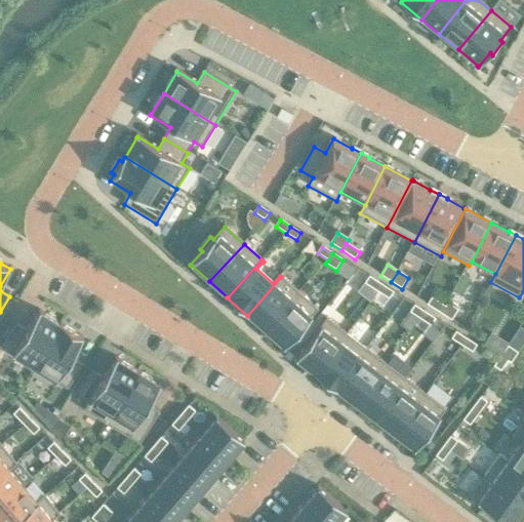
[(281,277),(247,316),(266,331),(299,293),(281,277)]
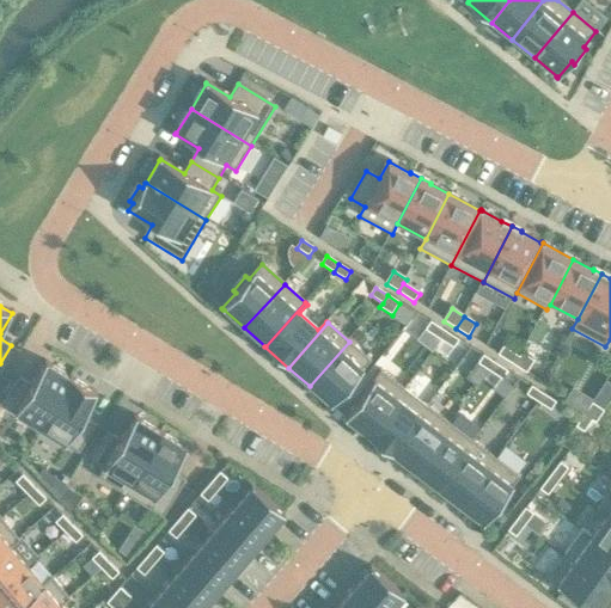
[(426,331),(440,341),(445,332),(431,323),(426,331)]
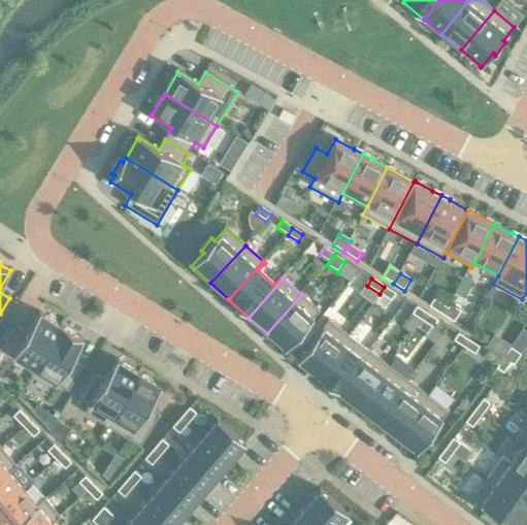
[(391,301),(396,294),(384,287),(380,294),(391,301)]
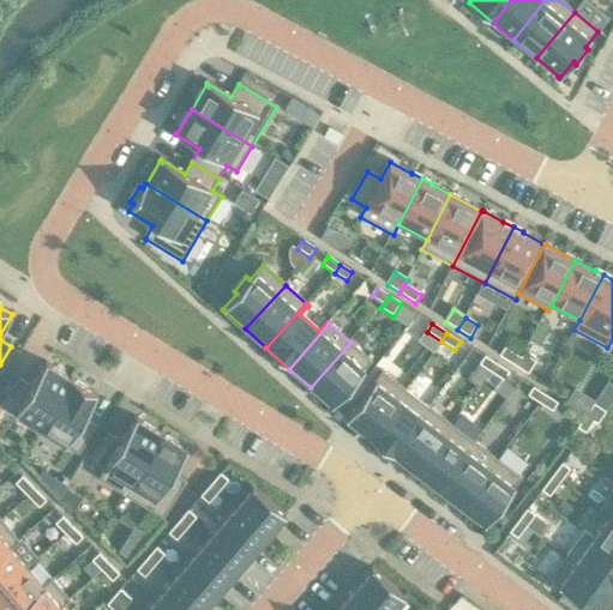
[(350,343),(311,387),(331,406),(332,408),(372,362),(350,343)]
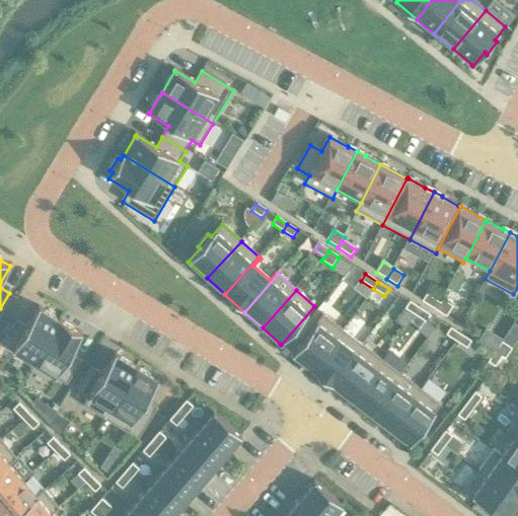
[(427,295),(423,302),(436,310),(440,303),(427,295)]
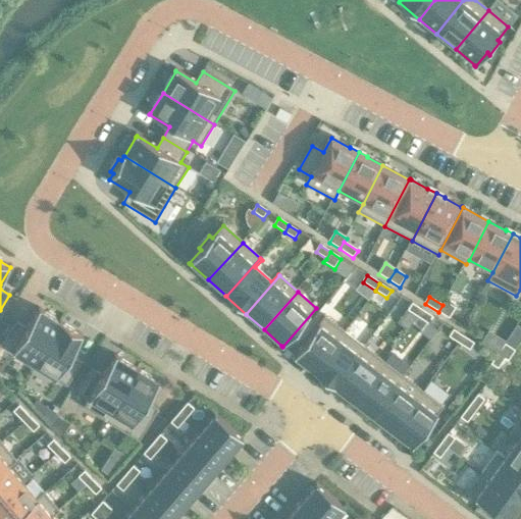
[(438,312),(449,319),(456,309),(445,302),(443,305),(438,312)]
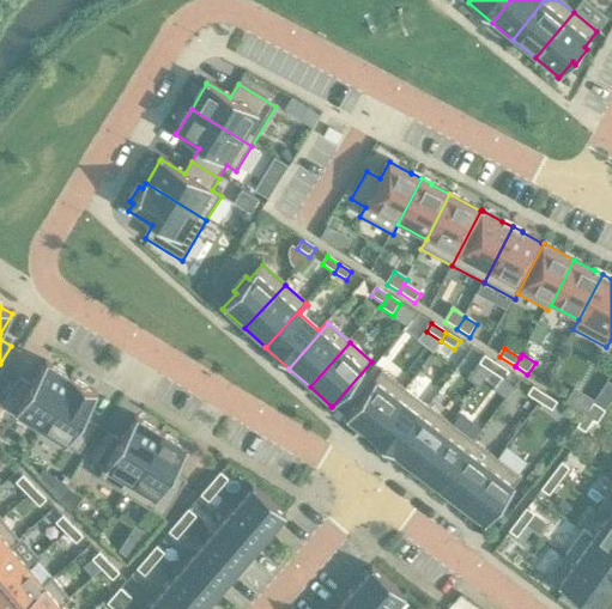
[(479,365),(491,373),(496,365),(484,357),(479,365)]
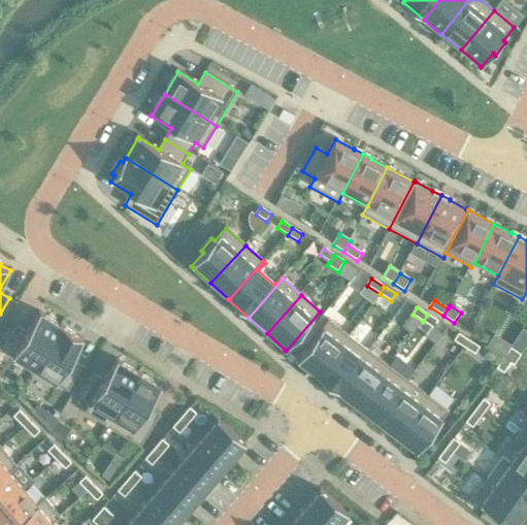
[(35,371),(62,327),(40,314),(28,333),(17,327),(1,351),(35,371)]
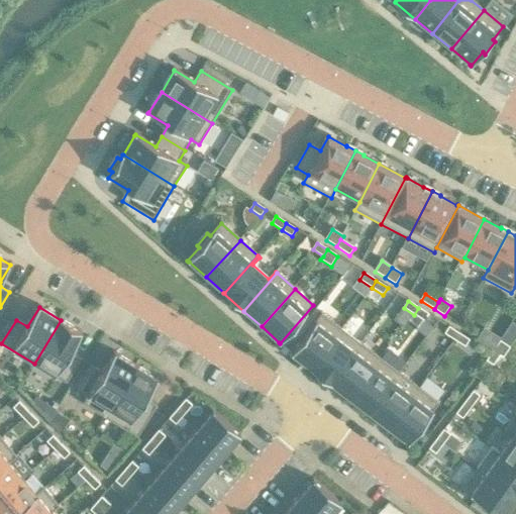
[(424,321),(428,314),(418,308),(414,315),(424,321)]
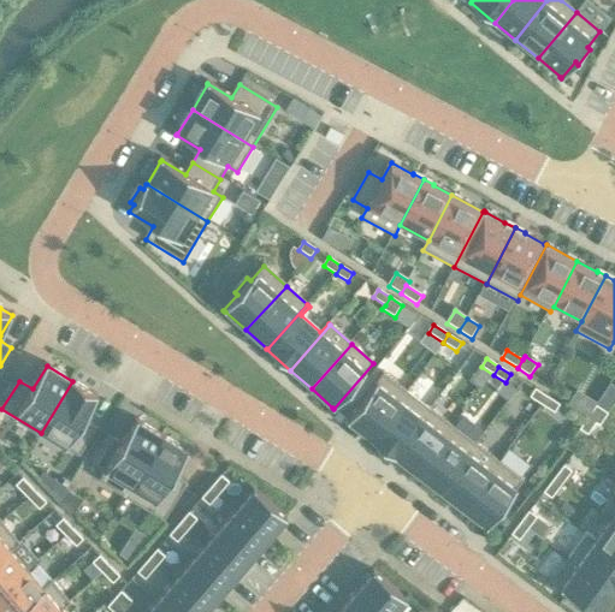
[(370,439),(370,440),(407,392),(383,374),(347,422),(348,423),(348,422),(370,439)]
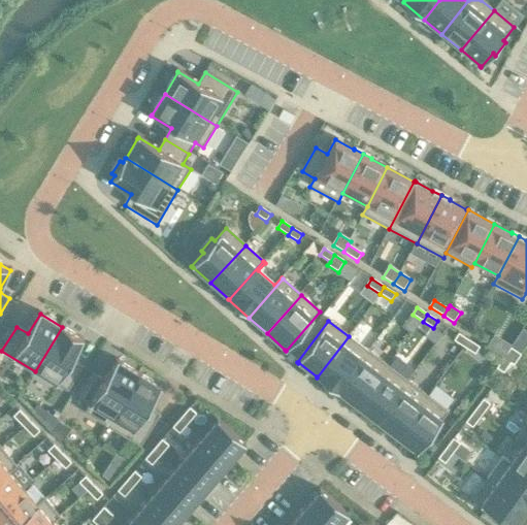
[(84,340),(62,327),(35,371),(68,392),(83,367),(71,361),(84,340)]
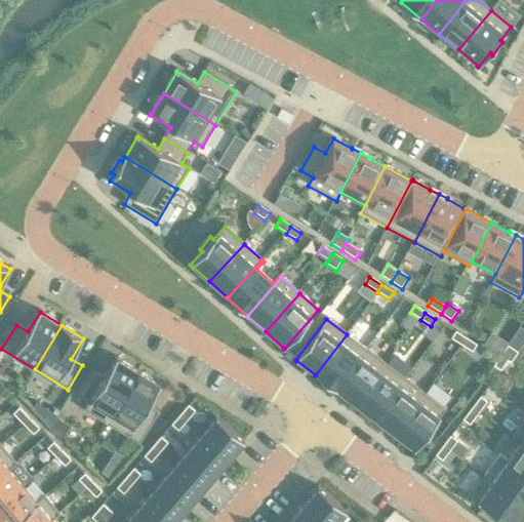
[(456,332),(451,339),(461,347),(467,339),(456,332)]
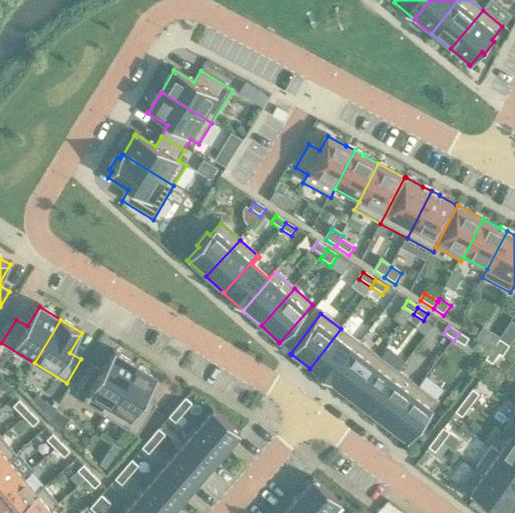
[(341,329),(309,369),(330,384),(360,344),(341,329)]
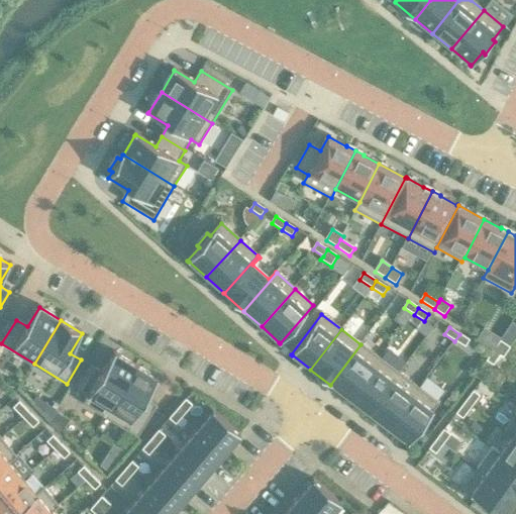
[(466,347),(470,340),(459,334),(454,341),(466,347)]
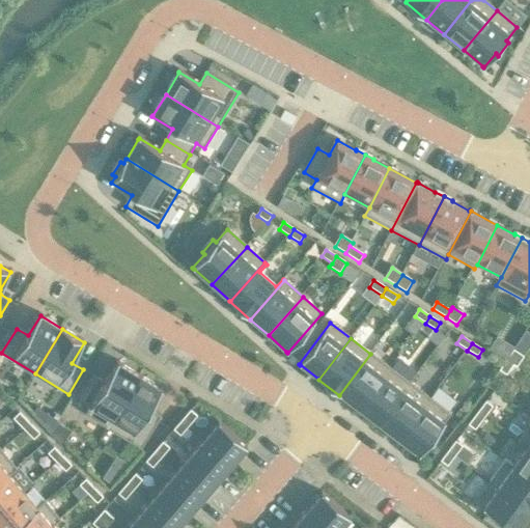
[(513,351),(506,361),(513,365),(518,368),(524,358),(521,355),(513,351)]
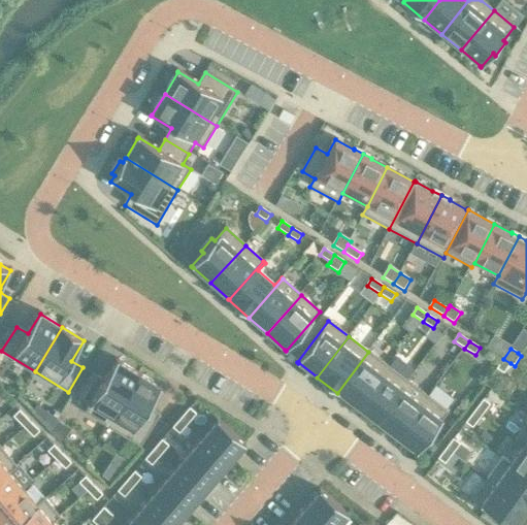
[(338,393),(357,407),(388,366),(368,352),(337,393),(338,394),(338,393)]
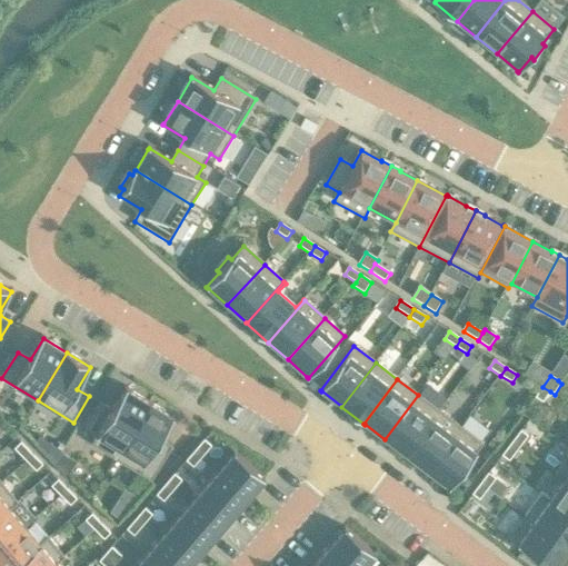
[(542,403),(550,391),(542,387),(536,398),(542,403)]
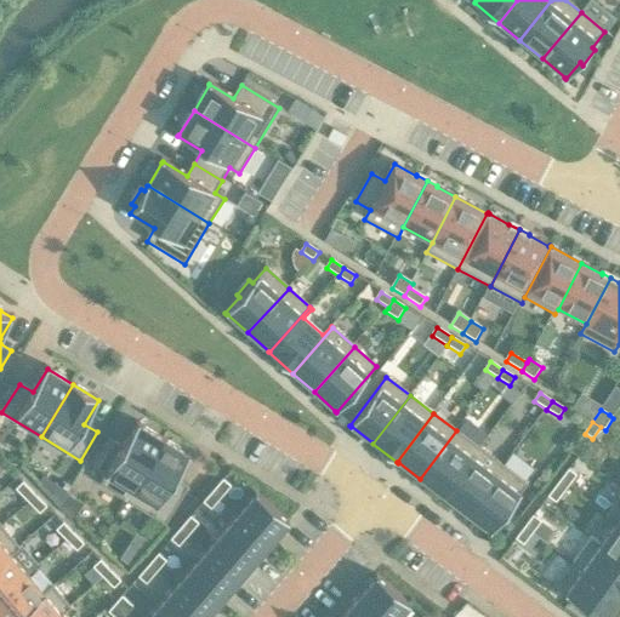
[(125,502),(164,439),(138,423),(124,447),(111,440),(92,468),(106,476),(100,486),(125,502)]
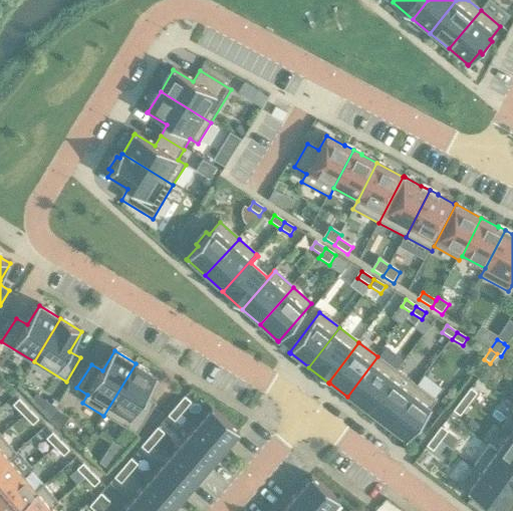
[(377,356),(347,397),(367,412),(398,371),(377,356)]
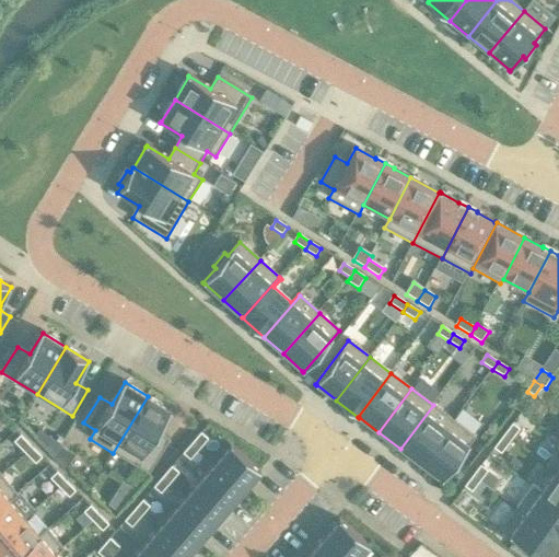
[(171,410),(148,396),(113,453),(149,475),(170,440),(158,432),(171,410)]
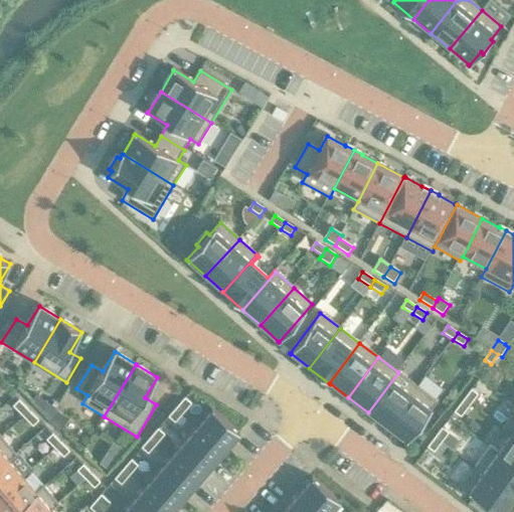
[(398,372),(368,412),(387,428),(417,387),(398,372)]
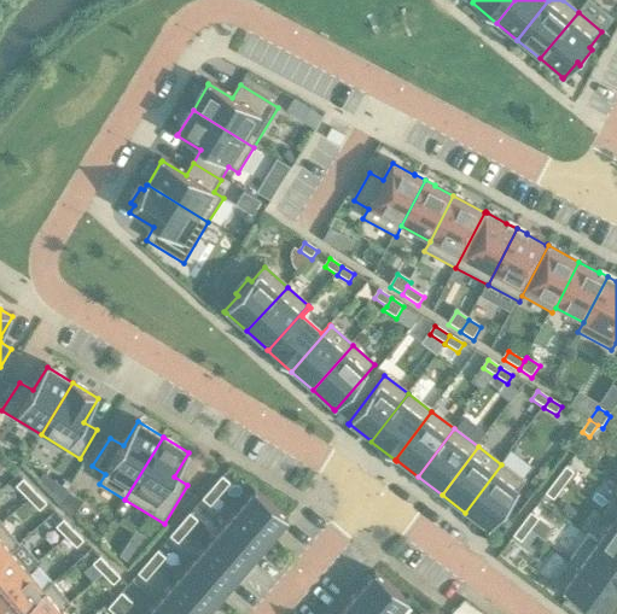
[(465,513),(487,530),(488,531),(525,483),(501,465),(465,513)]
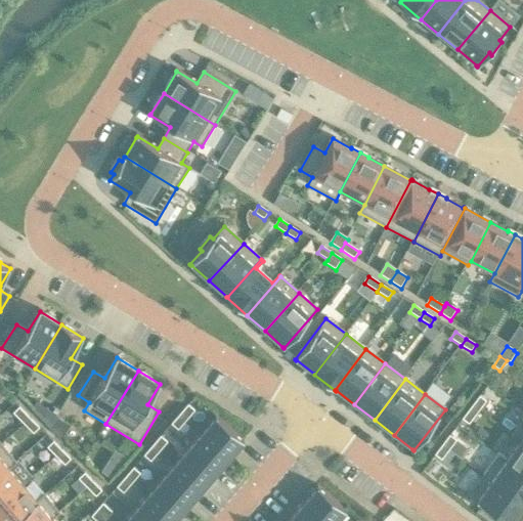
[(480,397),(471,408),(478,414),(486,402),(480,397)]
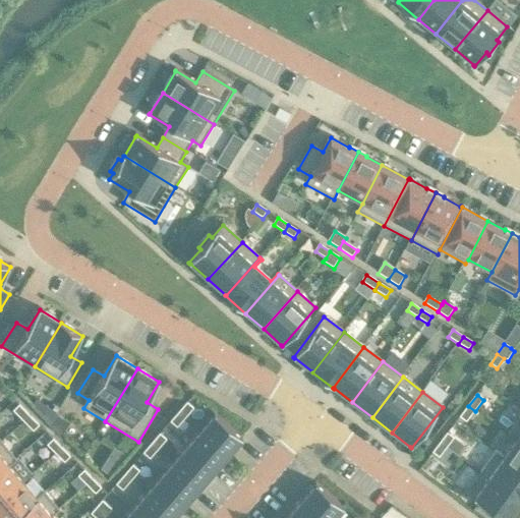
[(185,418),(193,409),(187,404),(179,413),(185,418)]
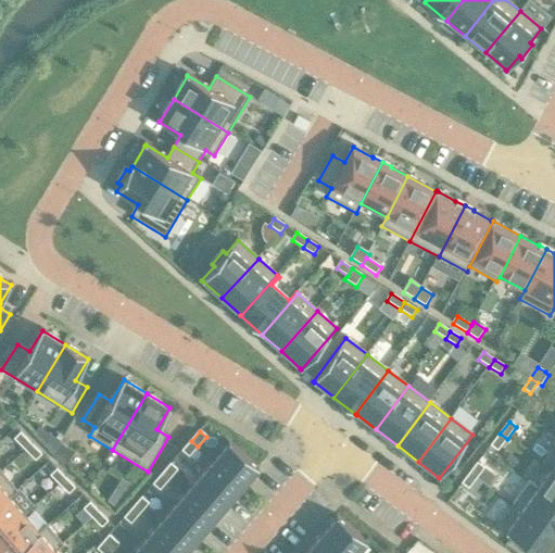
[(14,440),(25,451),(32,444),(21,434),(14,440)]
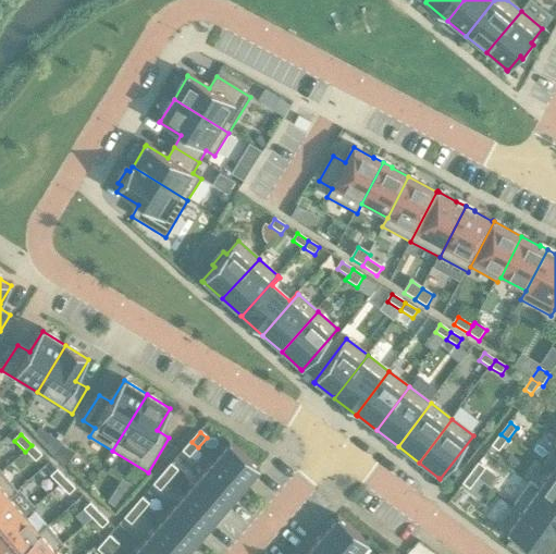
[(498,452),(508,440),(501,434),(492,446),(498,452)]
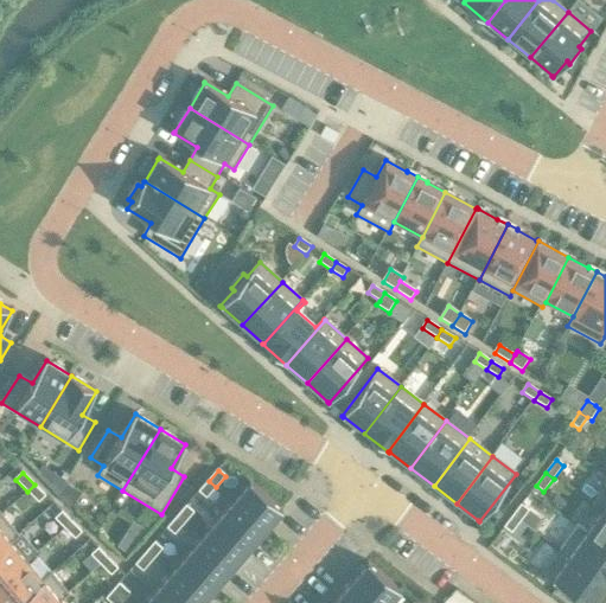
[(216,487),(209,481),(199,492),(206,499),(216,487)]
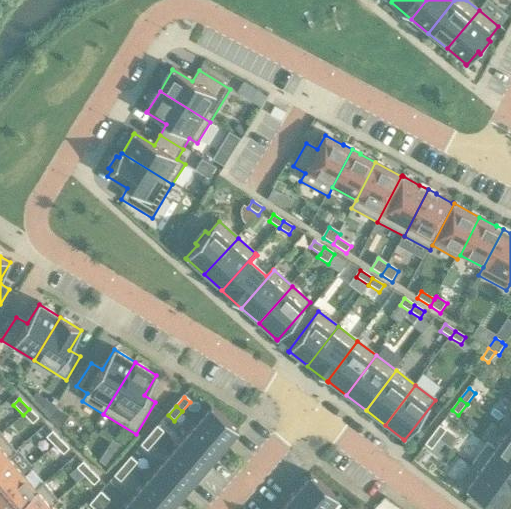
[(211,408),(197,424),(224,448),(239,432),(211,408)]
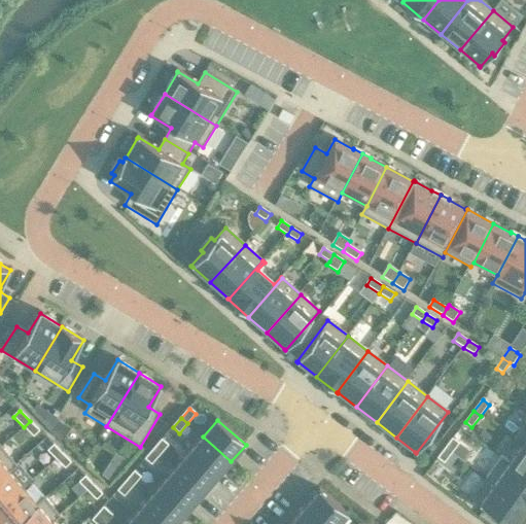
[(40,431),(30,421),(24,427),(34,438),(40,431)]
